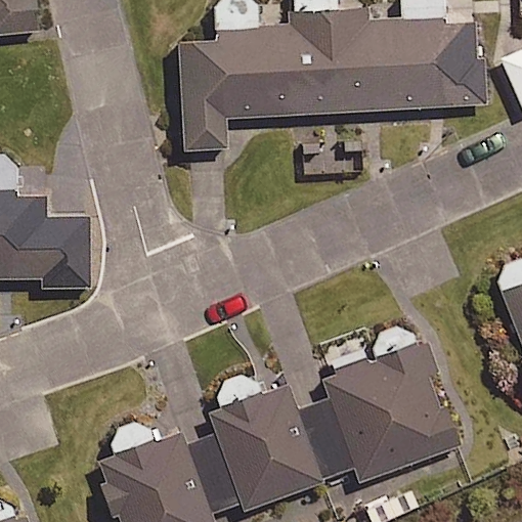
[(0,0),(0,36),(38,33),(34,0),(0,0)]
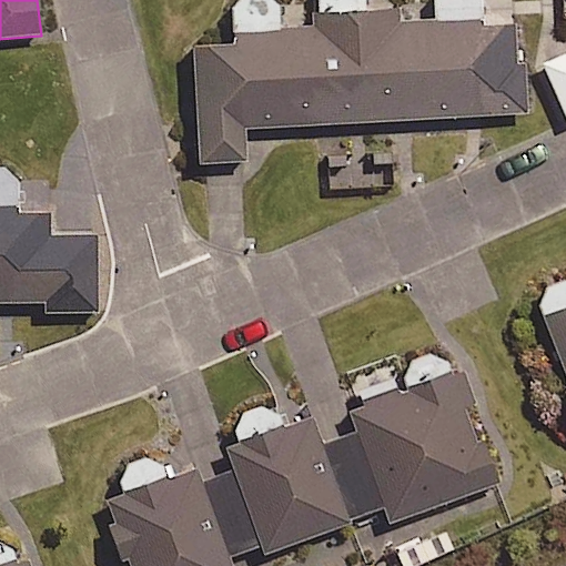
[(479,0),(434,0),(433,3),(433,10),(401,12),(390,12),(388,0),(317,0),(320,31),(280,33),(279,11),(279,8),(276,4),(274,0),(273,0),(235,0),(234,1),(232,6),(231,10),(230,13),(232,46),(194,48),(202,165),(248,162),(245,131),(524,114),(518,20),(482,22),(481,1),(479,0)]
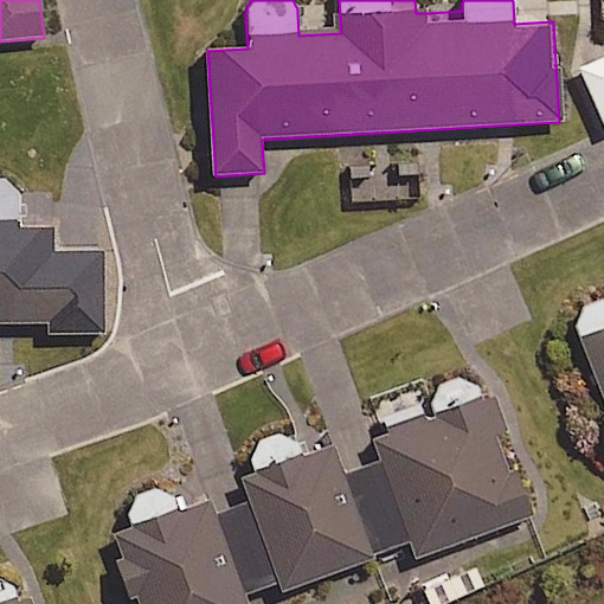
[(603,59),(580,70),(603,122),(603,59)]
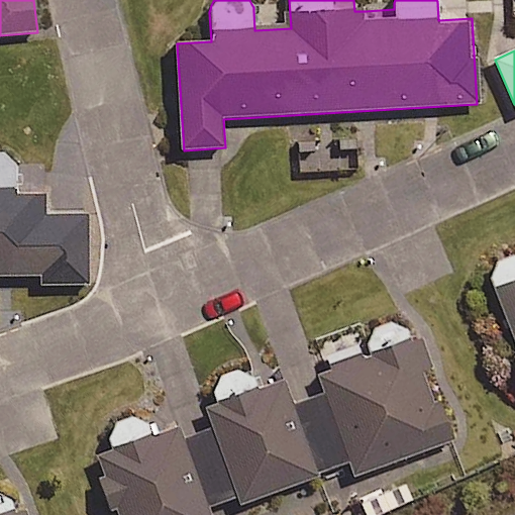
[(0,276),(43,276),(43,286),(90,285),(89,217),(48,217),(48,198),(19,199),(19,165),(17,162),(14,160),(12,158),(9,156),(5,153),(2,153),(0,152),(0,276)]
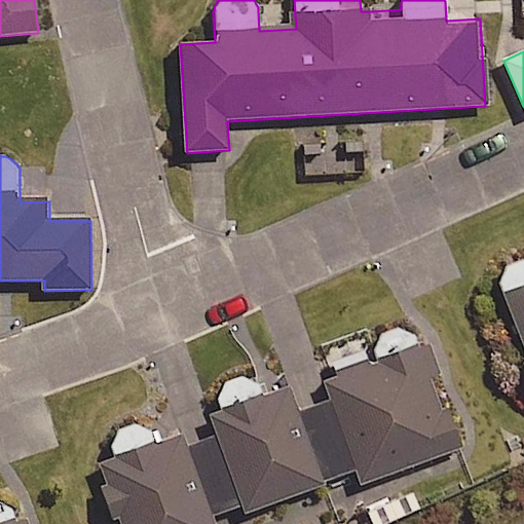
[(523,257),(520,257),(517,257),(513,259),(510,260),(507,262),(503,265),(501,268),(500,272),(499,276),(499,279),(499,284),(500,287),(504,297),(523,347),(523,257)]
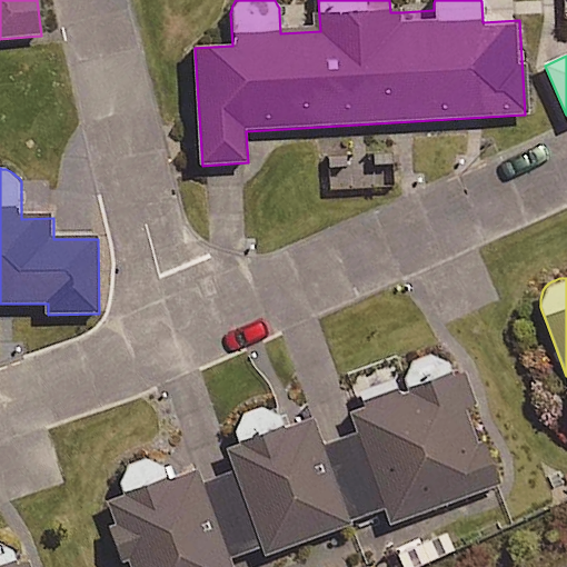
[(268,555),(349,526),(347,520),(388,506),(395,524),(494,488),(449,361),(446,359),(443,357),(439,356),(436,355),(431,355),(428,355),(424,356),(420,357),(417,359),(414,361),(411,364),(408,367),(407,370),(405,374),(405,378),(409,390),(354,410),(365,439),(324,454),(312,420),(288,429),(288,428),(286,425),(282,421),(279,418),(275,416),(270,414),(266,414),(261,414),(257,414),(252,416),(249,418),(245,421),(242,425),(240,428),(238,433),(237,438),(237,443),(238,447),(231,449),(240,475),(205,487),(199,473),(168,484),(163,470),(160,467),(158,464),(153,463),(150,460),(146,460),(142,460),(138,460),(135,461),(130,464),(127,467),(125,469),(122,474),(121,477),(120,481),(120,485),(125,498),(110,504),(131,566),(231,566),(229,556),(265,544),(268,555)]
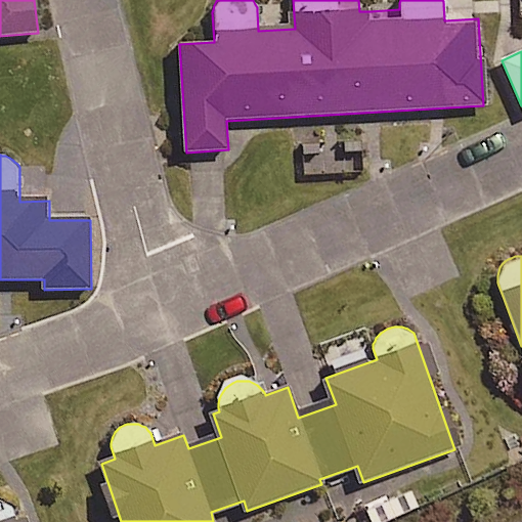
[(18,521),(15,509),(13,506),(10,503),(7,499),(3,497),(0,495),(0,521),(18,521)]
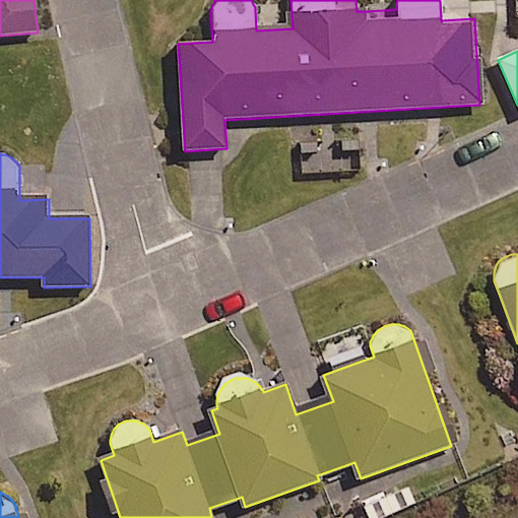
All buildings are outlined.
